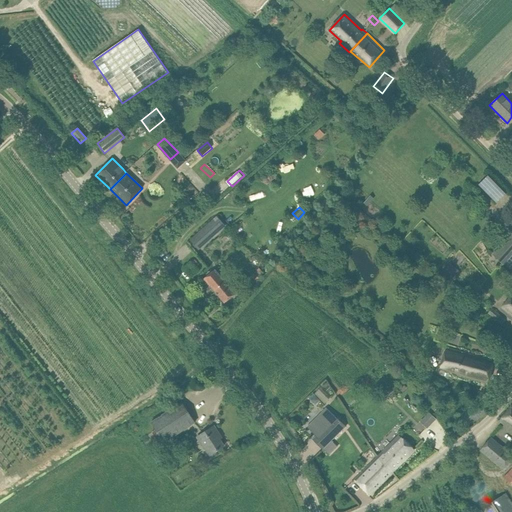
[(217,216),(189,240),(197,249),(225,225),(217,216)]
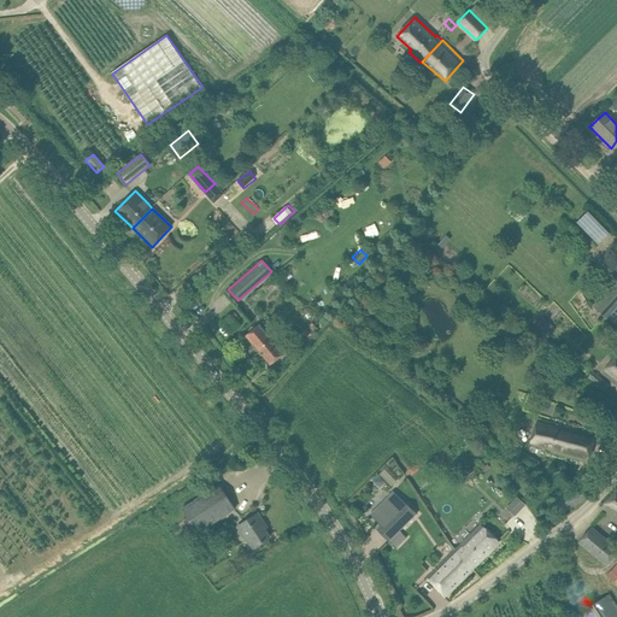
[(616,305),(616,281),(594,306),(606,318),(616,305)]
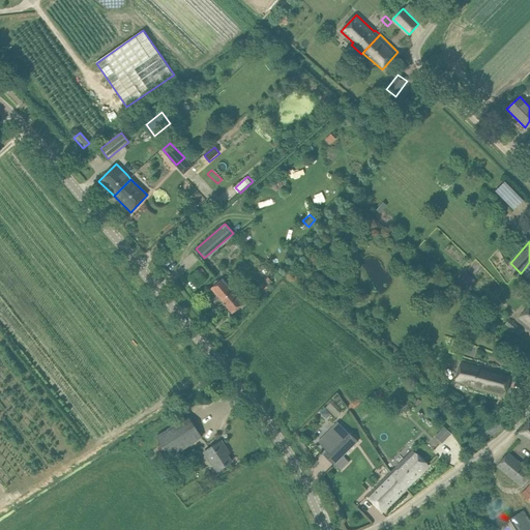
[(223,278),(211,288),(233,314),(243,304),(223,278)]
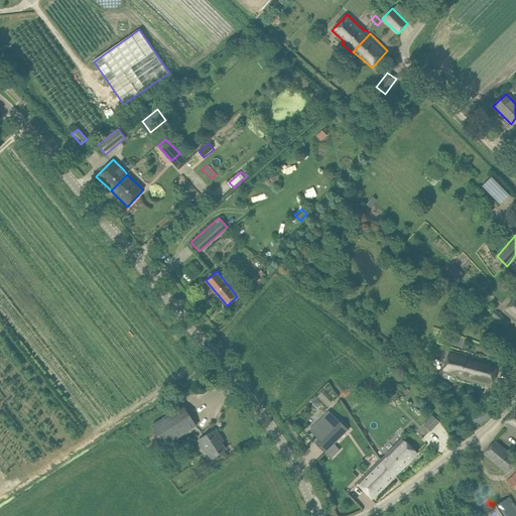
[(515,296),(503,313),(515,324),(515,296)]
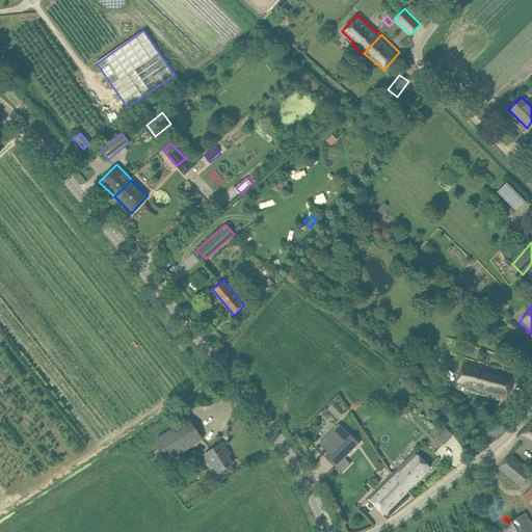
[(525,331),(511,320),(508,324),(521,337),(525,331)]
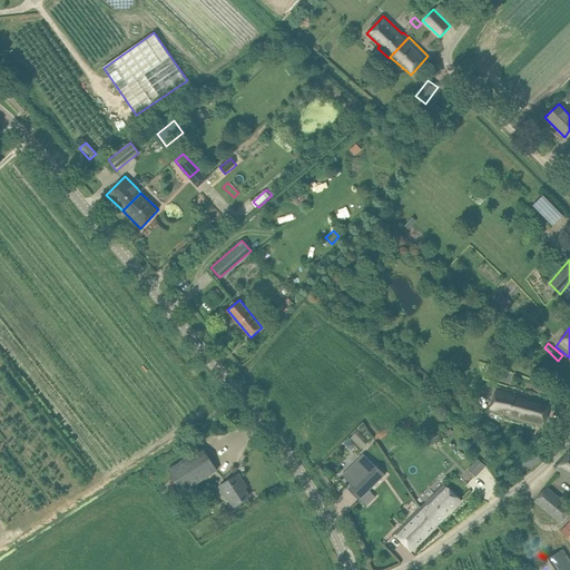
[(542,426),(550,402),(497,386),(489,410),(508,415),(508,416),(542,426)]
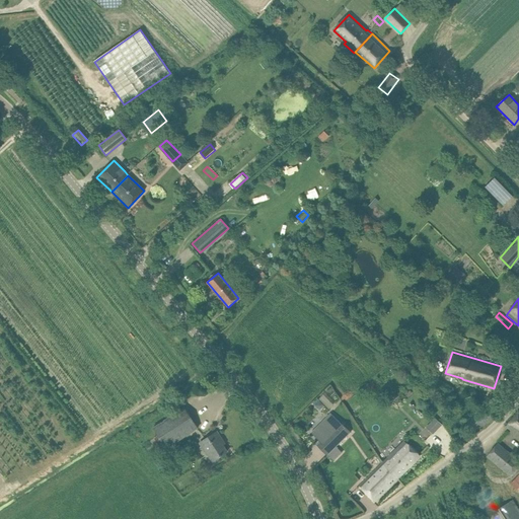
[(447,395),(452,387),(439,379),(434,387),(447,395)]
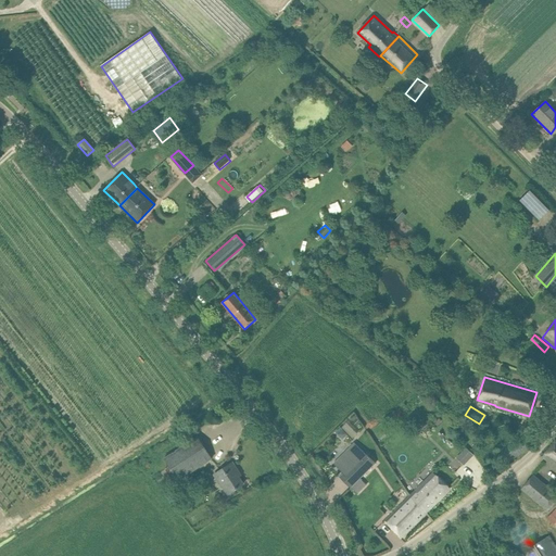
[(525,433),(496,453),(504,465),(532,445),(525,433)]
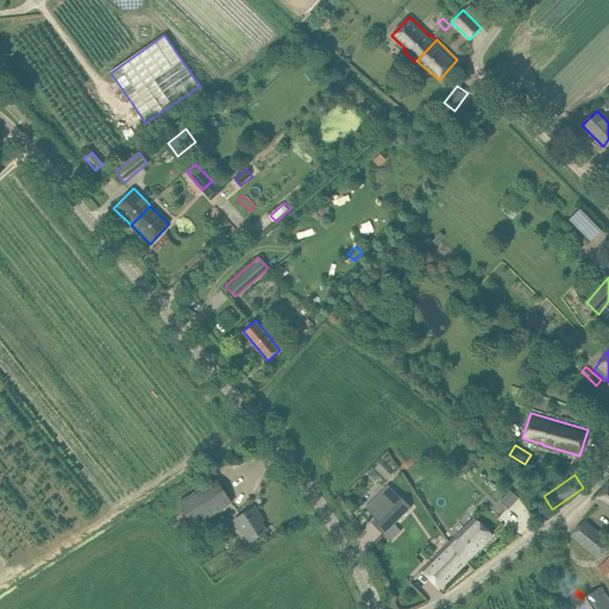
[(231,503),(215,478),(180,502),(195,526),(231,503)]
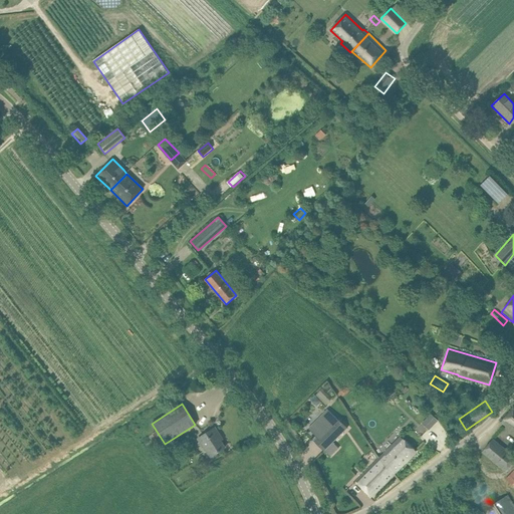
[(513,406),(501,422),(513,433),(513,406)]
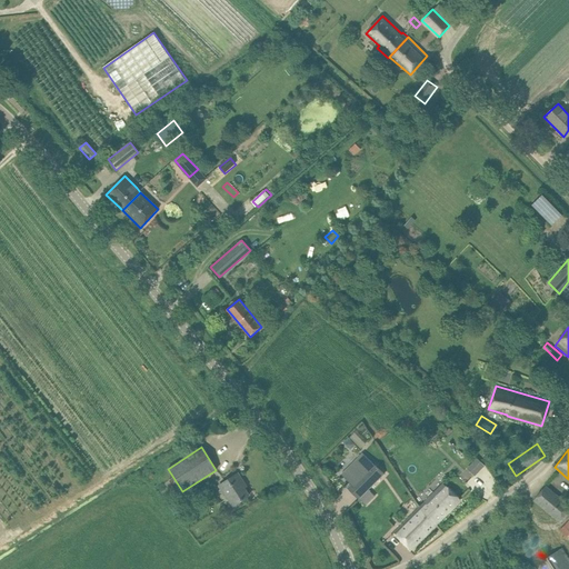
[(372,462),(362,452),(341,475),(351,485),(347,488),(358,499),(385,473),(373,462),(372,462)]
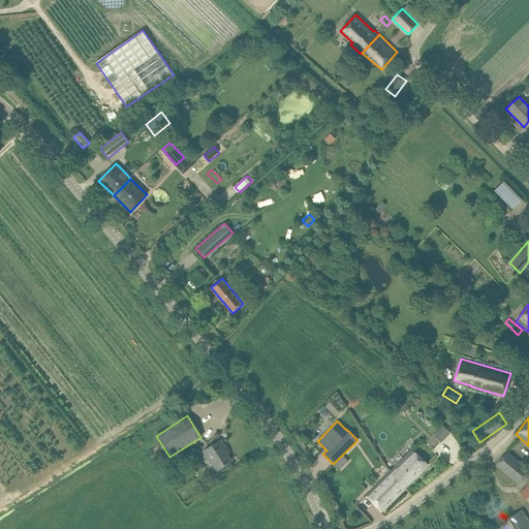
[(442,425),(433,434),(440,441),(450,432),(442,425)]
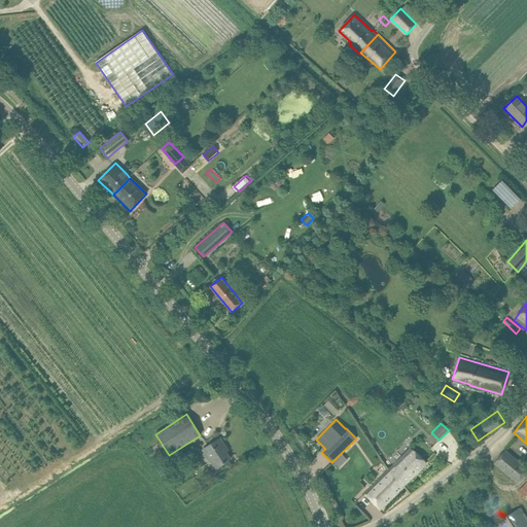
[(204,449),(216,468),(230,459),(222,448),(224,447),(219,438),(204,449)]
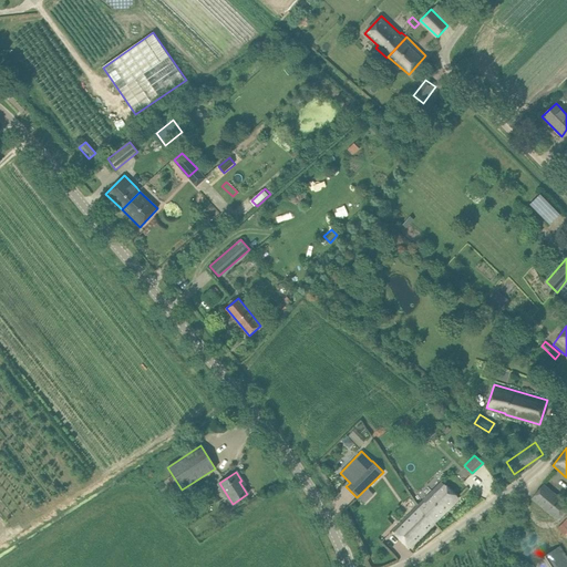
[(392,531),(409,547),(457,498),(442,482),(392,531)]
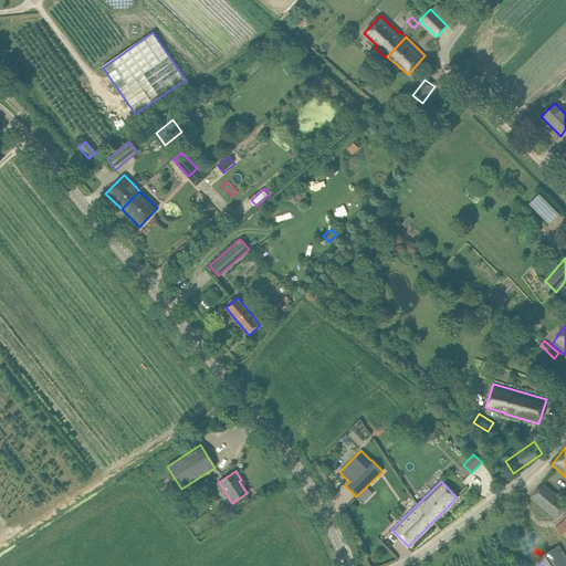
[(565,502),(542,483),(531,498),(555,517),(565,503),(565,502)]
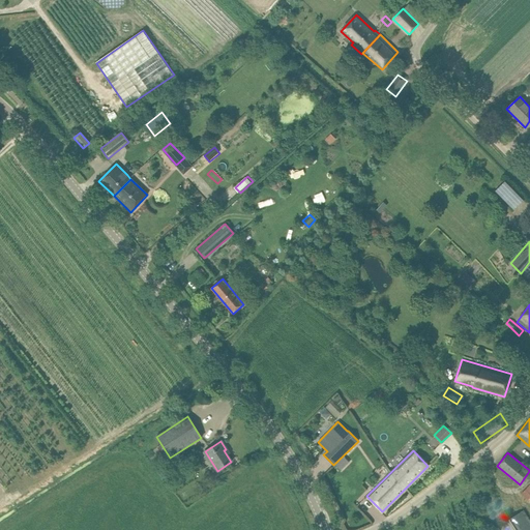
[(529,529),(529,521),(523,510),(495,528),(496,529),(529,529)]
